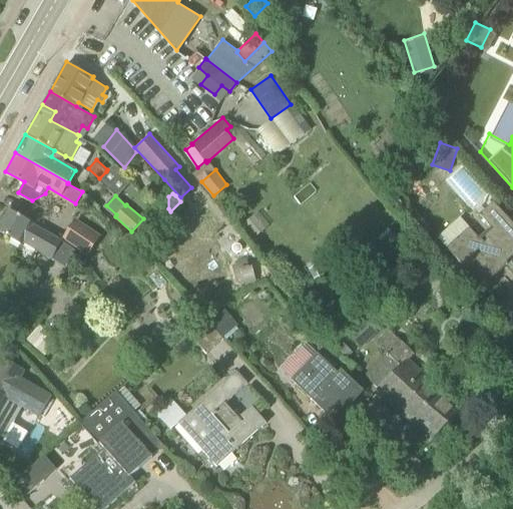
[(512,222),(491,199),(484,206),(478,211),(478,212),(490,224),(478,236),(459,217),(437,237),(482,285),(508,262),(506,261),(512,253),(512,222)]
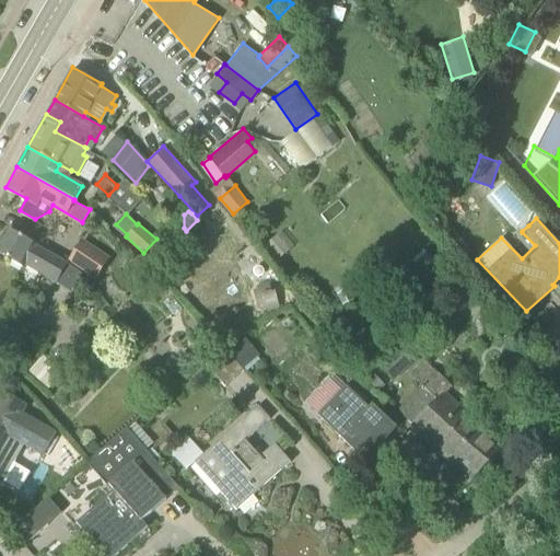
[(68,262),(7,227),(0,239),(0,252),(24,266),(25,263),(72,290),(83,271),(68,262)]
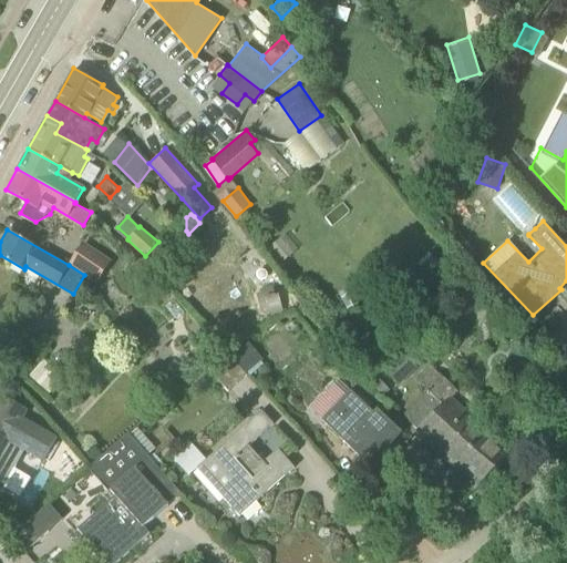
[(82,241),(69,264),(98,280),(111,258),(82,241)]
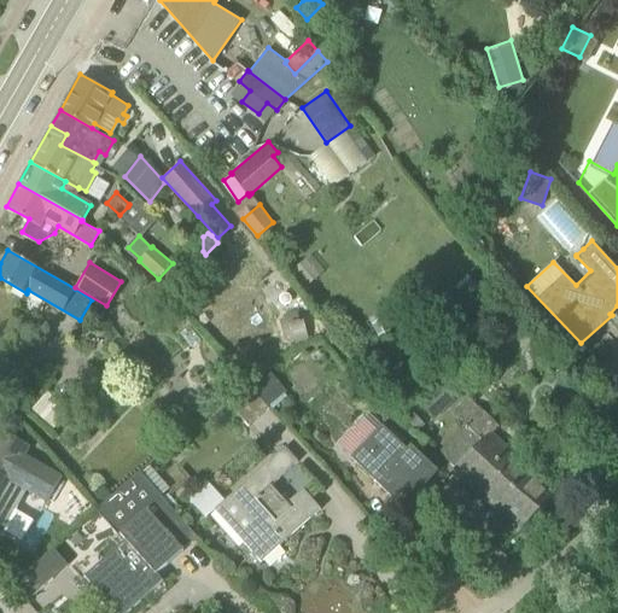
[(481,285),(472,276),(458,289),(466,297),(481,285)]
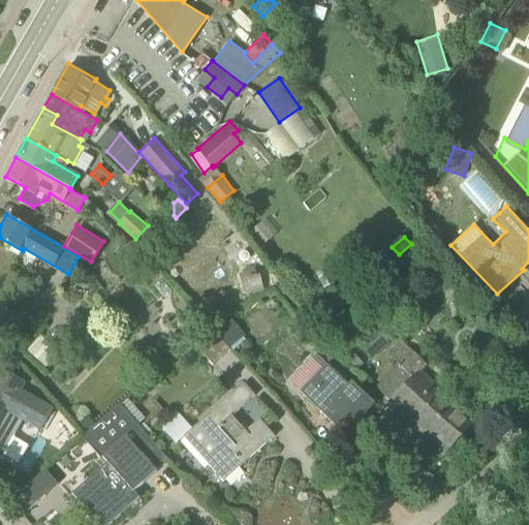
[(410,290),(426,268),(418,263),(403,285),(410,290)]
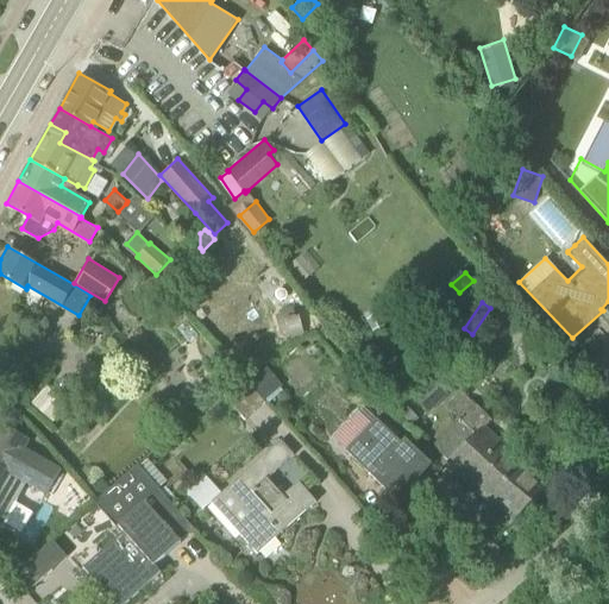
[(302,325),(300,314),(296,315),(292,304),(281,308),(280,308),(281,312),(275,314),(280,332),(287,329),(287,333),(292,335),(305,332),(302,325)]
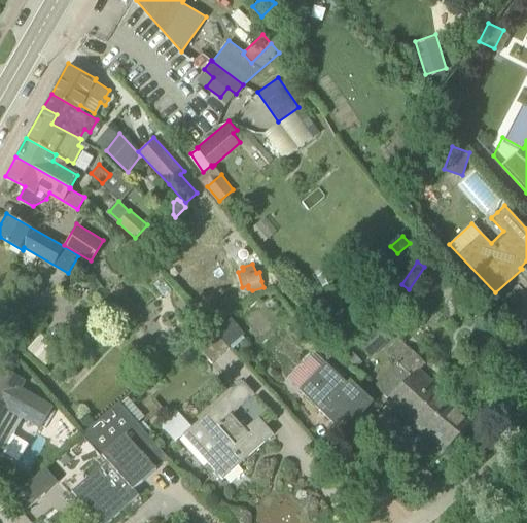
[(121,281),(110,291),(117,299),(128,288),(121,281)]
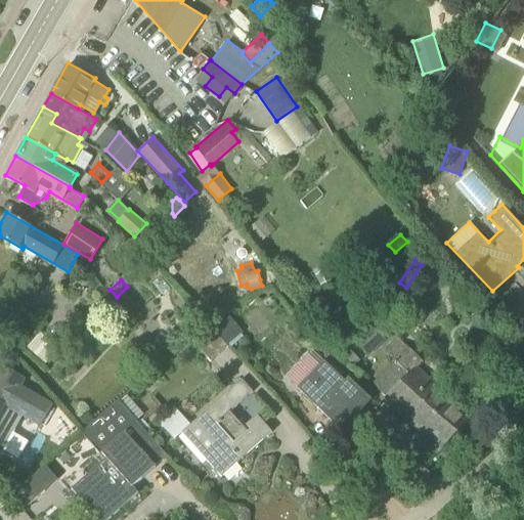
[(227,342),(238,334),(224,317),(214,327),(227,342)]
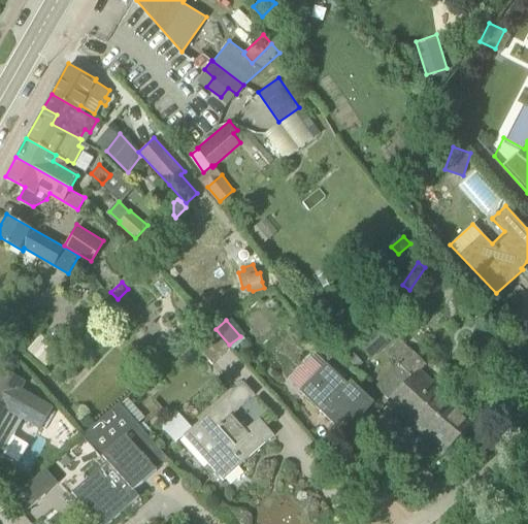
[(229,346),(217,331),(209,324),(193,338),(212,361),(230,347),(229,346)]
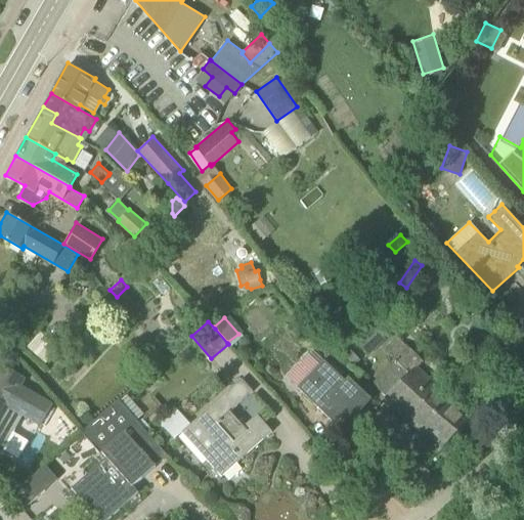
[(353,339),(368,355),(386,339),(372,322),(353,339)]
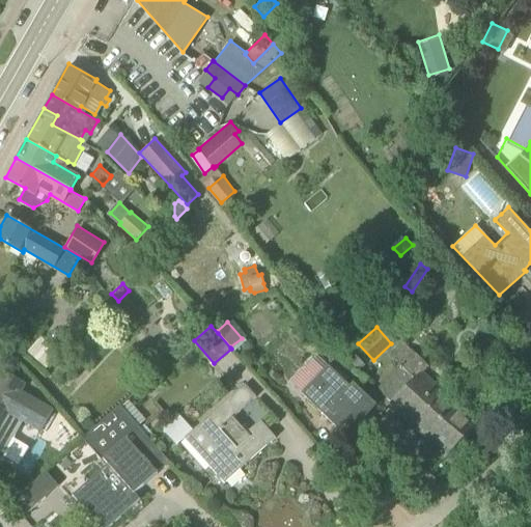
[(59,350),(40,335),(26,353),(45,367),(59,350)]
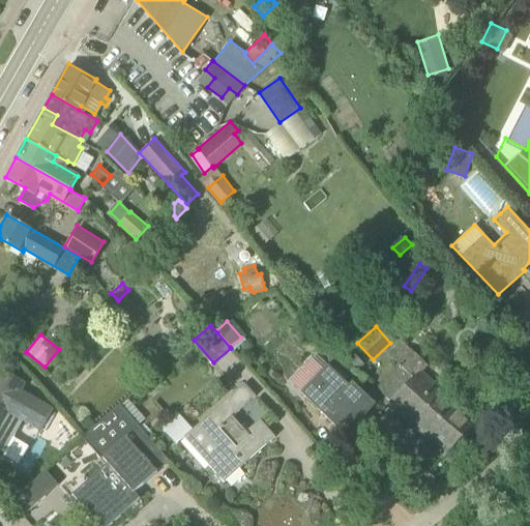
[(398,363),(375,386),(444,455),(476,422),(422,368),(427,363),(404,343),(390,355),(398,363)]
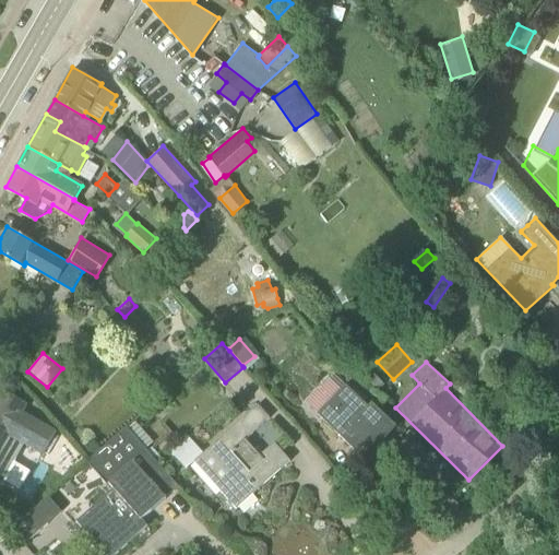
[(0,373),(0,380),(8,386),(14,374),(3,367),(0,373)]
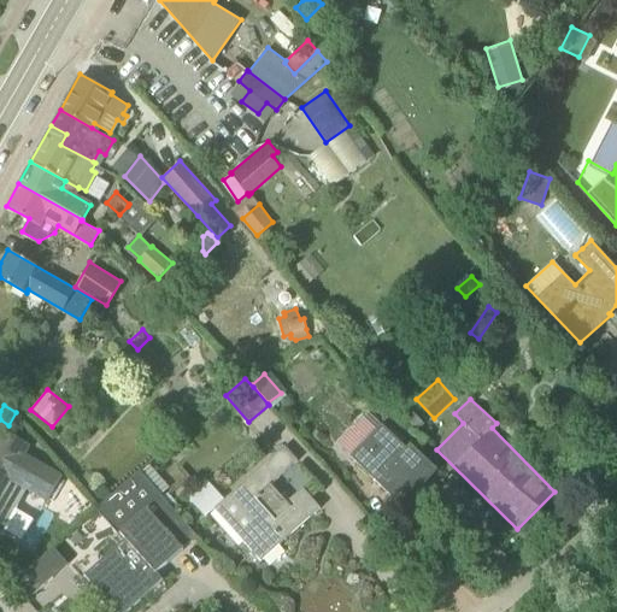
[(415,425),(422,419),(412,409),(405,415),(415,425)]
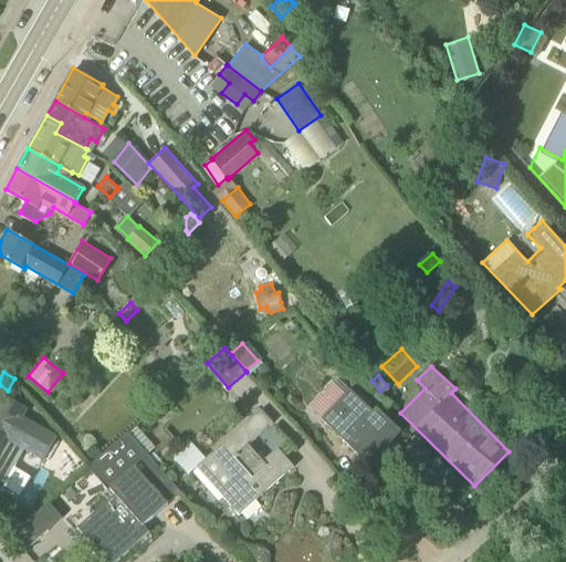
[(399,432),(376,408),(374,410),(349,387),(321,417),(358,454),(366,446),(376,456),(399,432)]
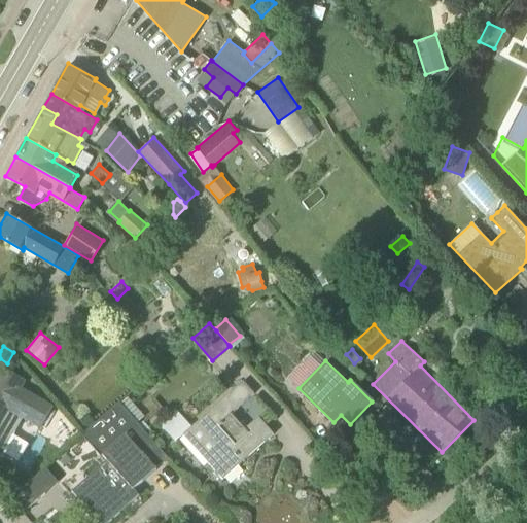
[(25,379),(0,364),(0,450),(2,452),(14,427),(7,423),(4,415),(8,408),(22,415),(40,426),(53,405),(21,387),(25,379)]
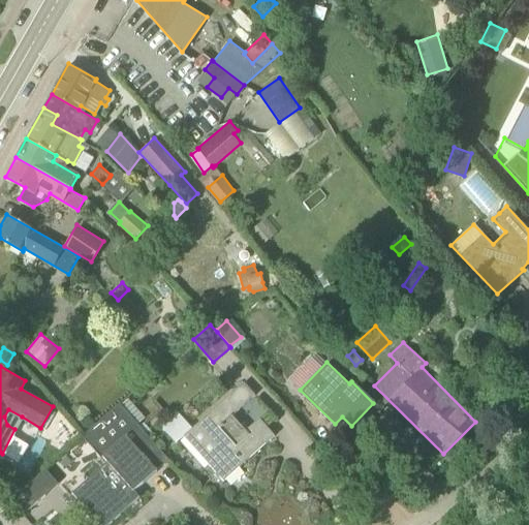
[(232,413),(255,394),(244,380),(184,434),(223,480),(275,434),(259,417),(246,429),(232,413)]
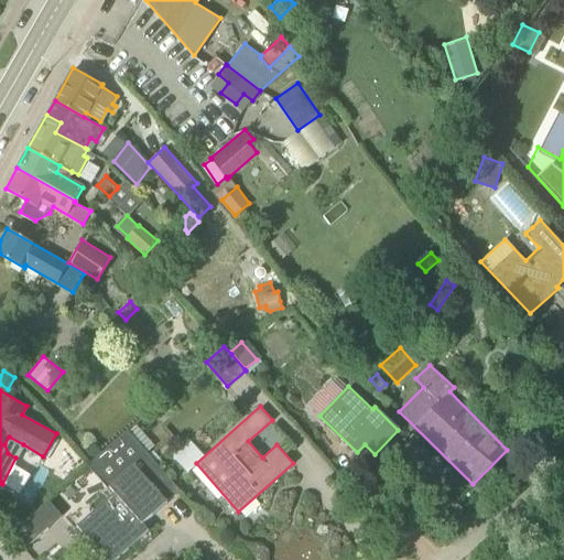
[(89,463),(115,492),(77,525),(107,559),(112,559),(149,529),(143,523),(167,501),(134,463),(148,452),(147,451),(128,429),(89,463)]
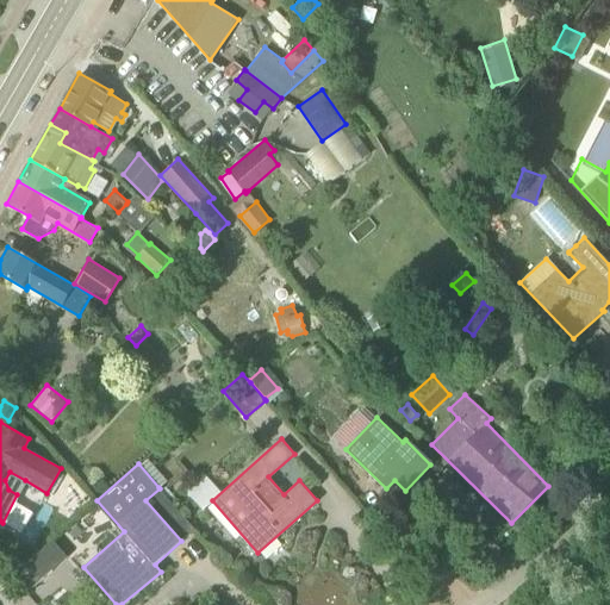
[(556,525),(571,506),(579,497),(562,484),(540,512),(556,525)]
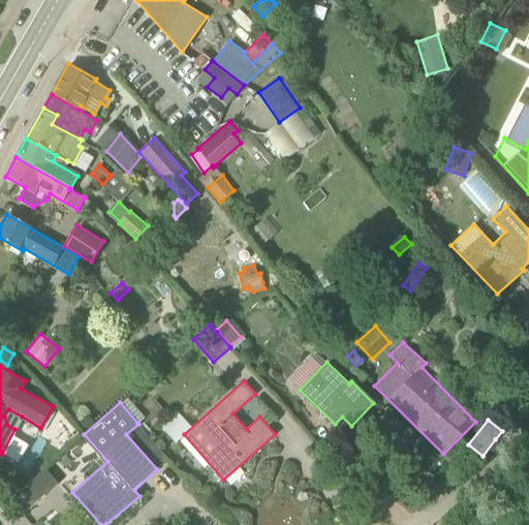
[(141,450),(157,467),(166,459),(150,441),(141,450)]
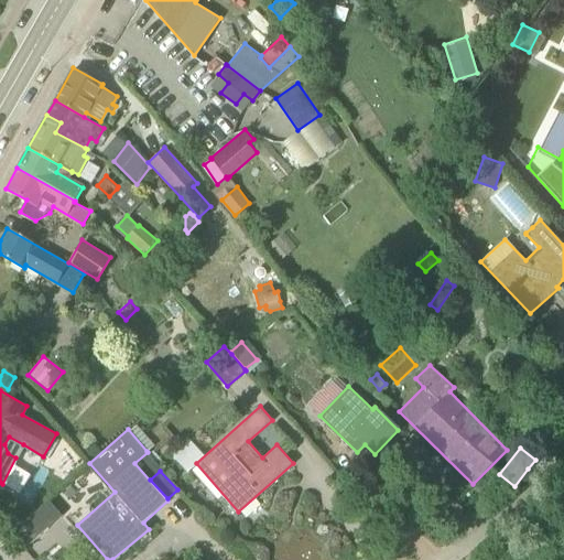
[(47,499),(35,510),(17,527),(30,542),(61,515),(47,499)]
